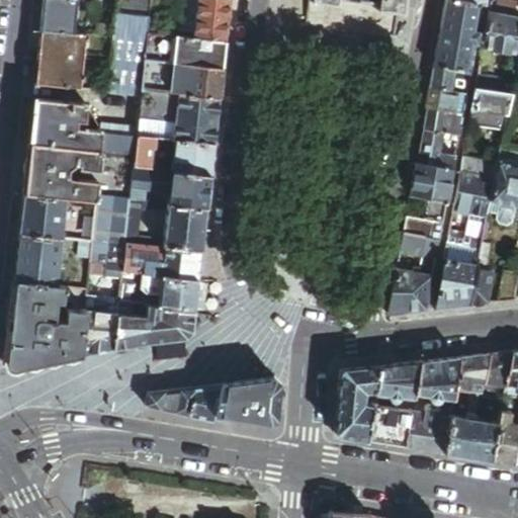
[(73,34),(76,0),(42,0),(39,31),(73,34)]
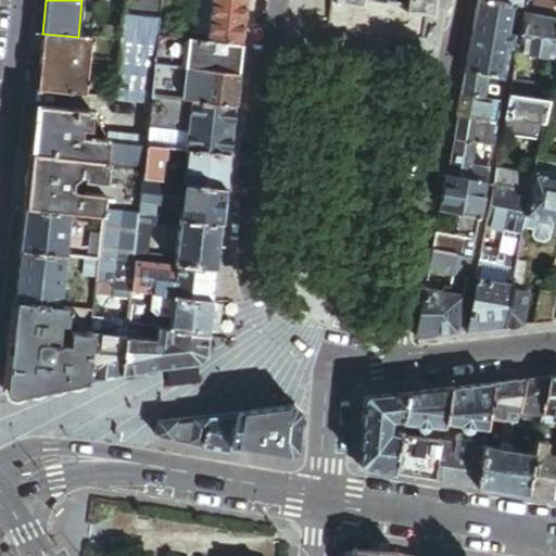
[(161,19),(162,0),(125,0),(124,15),(125,15),(159,19),(161,19)]
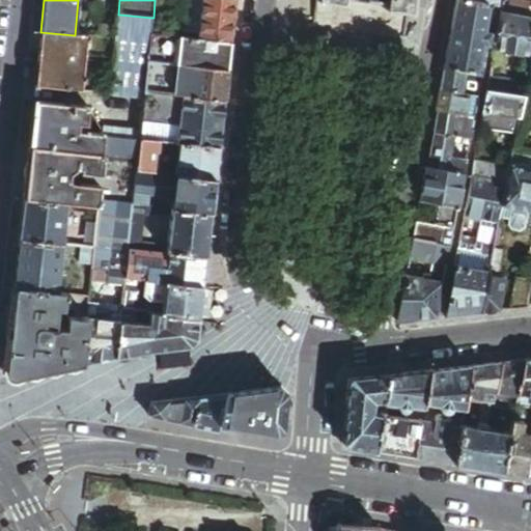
[(231,45),(235,0),(202,0),(198,42),(231,45)]
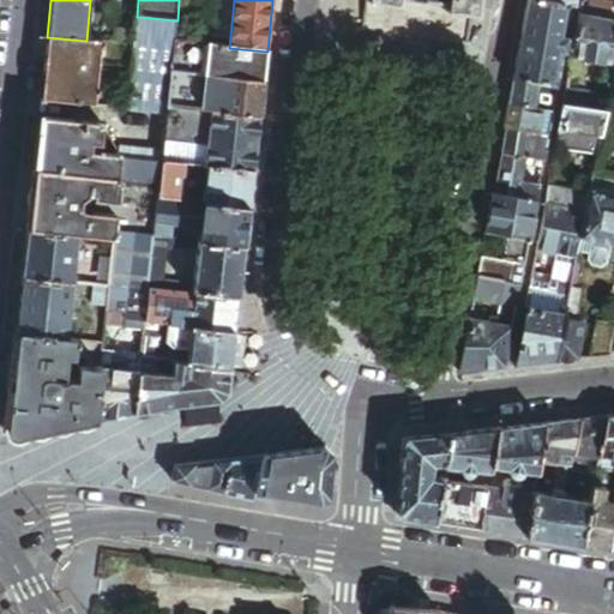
[(362,0),(363,2),(365,2),(365,0),(368,1),(368,0),(386,0),(386,1),(389,2),(389,4),(393,5),(393,2),(396,2),(396,0),(431,0),(432,0),(432,2),(434,2),(434,0),(438,1),(438,2),(439,2),(439,5),(441,5),(440,8),(443,8),(443,10),(446,11),(446,10),(449,10),(449,6),(450,6),(451,4),(453,5),(453,2),(462,4),(462,5),(463,6),(463,7),(465,7),(464,12),(468,12),(468,14),(473,14),(473,12),(474,13),(475,7),(473,6),(473,0),(362,0)]
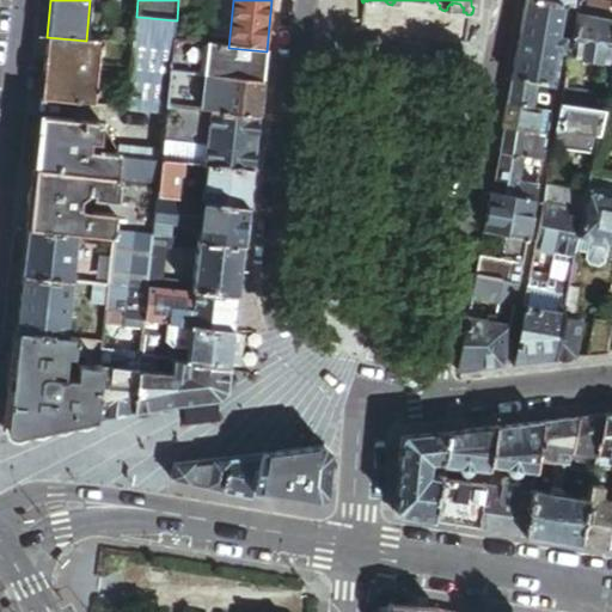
[(564,4),(543,0),(525,0),(510,79),(536,83),(548,85),(555,86),(557,73),(551,73),(555,51),(561,53),(564,38),(557,37),(562,12),(564,4)]
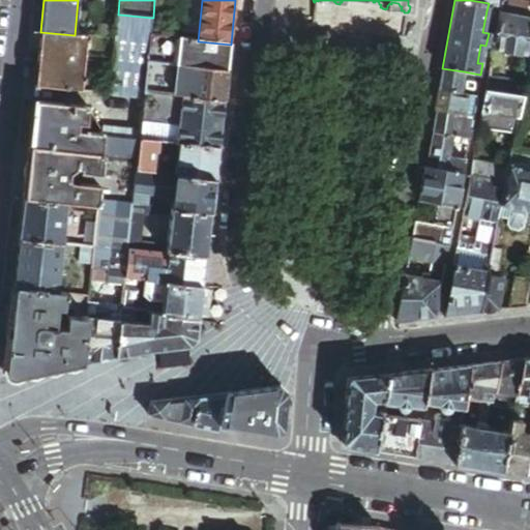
[(494,48),(528,56),(529,48),(529,19),(500,12),(494,48)]
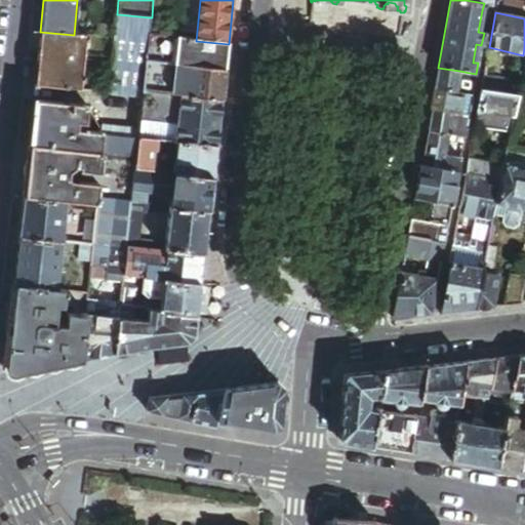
[(150,17),(118,14),(115,47),(147,50),(150,17)]
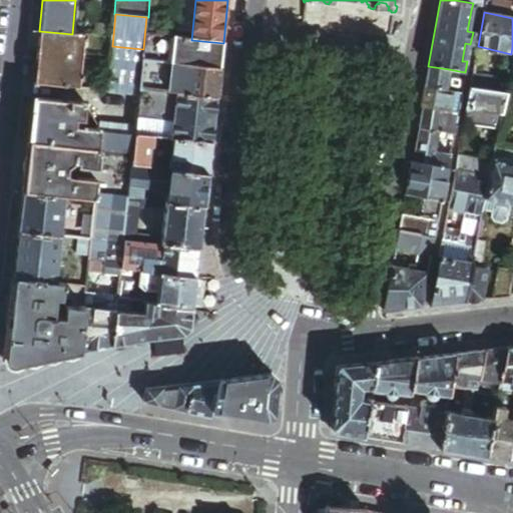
[(84,35),(72,34),(39,31),(34,84),(79,88),(84,35)]
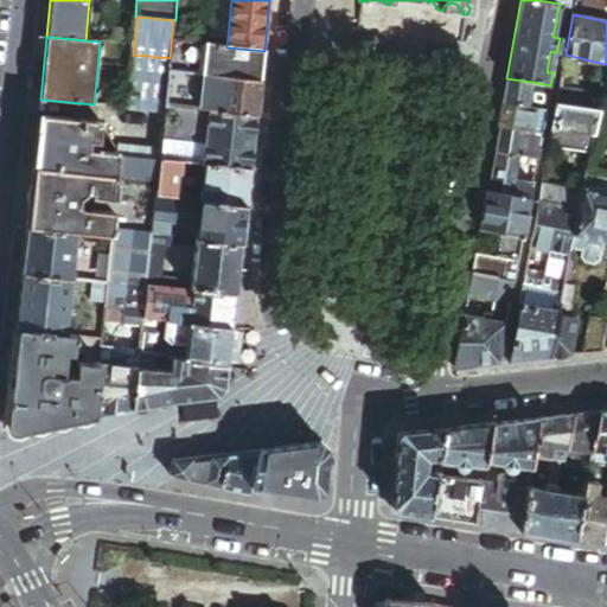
[(205,45),(172,42),(170,72),(192,76),(202,77),(203,75),(205,45)]
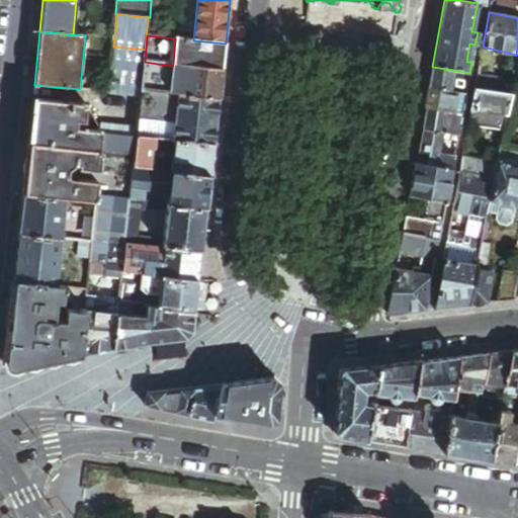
[(223,70),(226,44),(193,40),(175,38),(173,64),(223,70)]
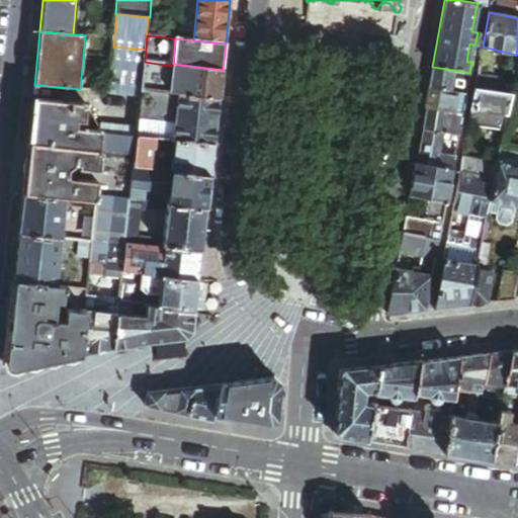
[(140,97),(145,50),(113,47),(108,94),(140,97)]
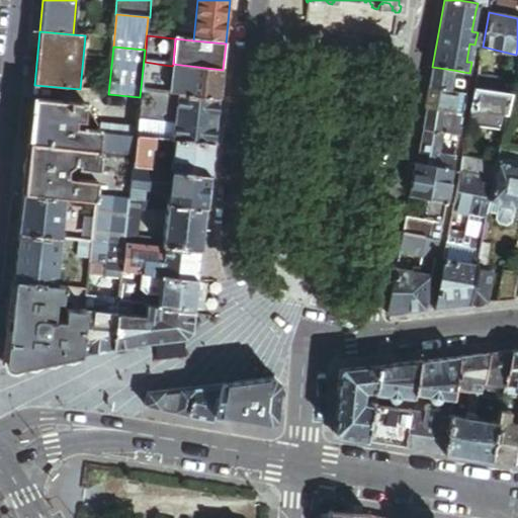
[(164,65),(145,62),(142,92),(161,94),(164,65)]
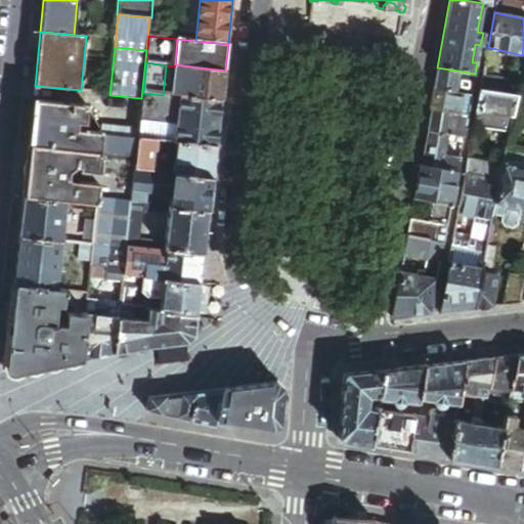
[(221,102),(225,73),(192,68),(188,98),(221,102)]
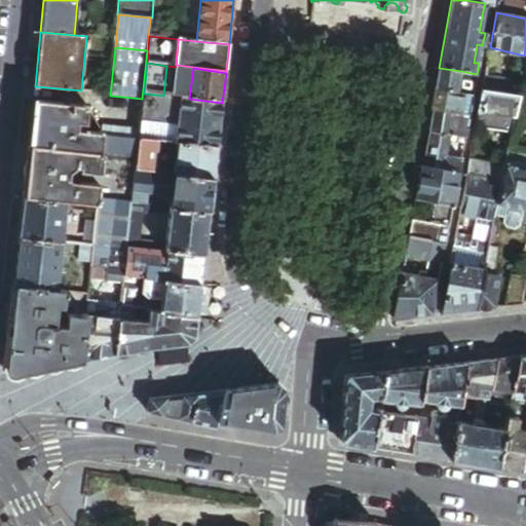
[(460,71),(439,68),(435,89),(456,94),(459,80),(460,71)]
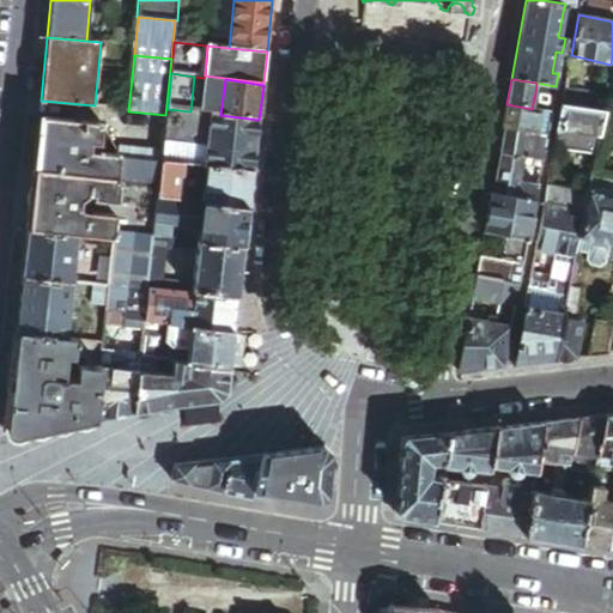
[(546,95),(548,85),(536,83),(535,93),(546,95)]
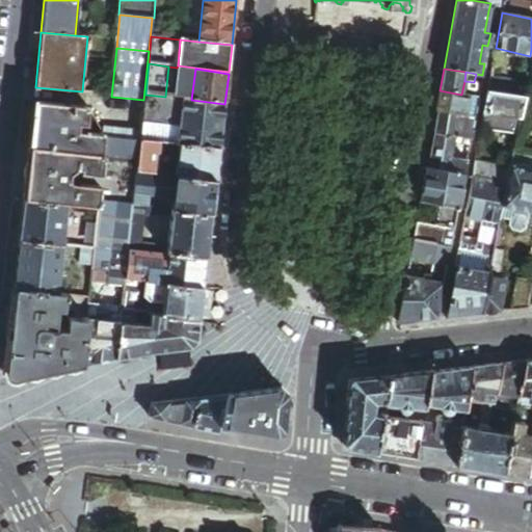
[(525,87),(526,84),(489,77),(487,91),(523,99),(525,87)]
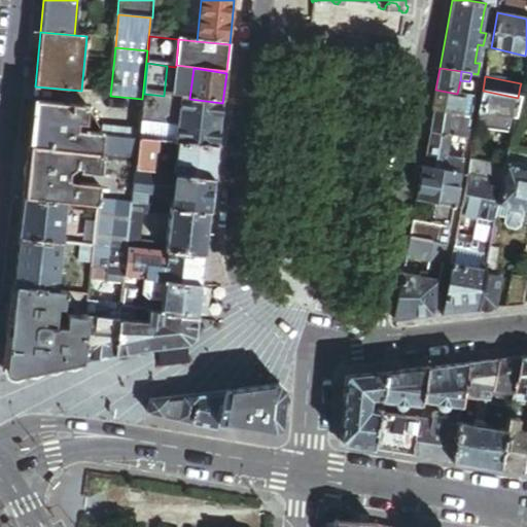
[(457,94),(435,90),(432,109),(454,113),(457,94)]
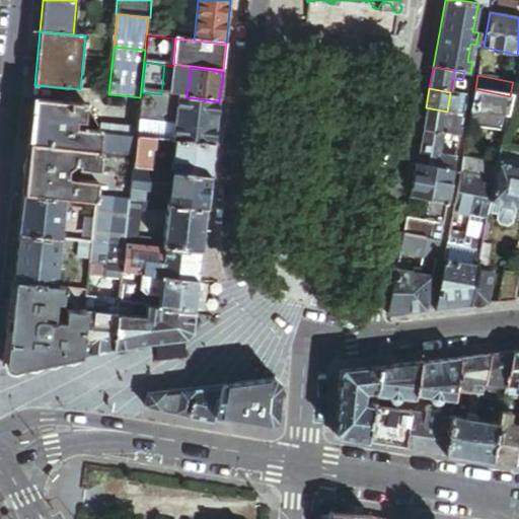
[(506,116),(510,96),(475,89),(471,108),(506,116)]
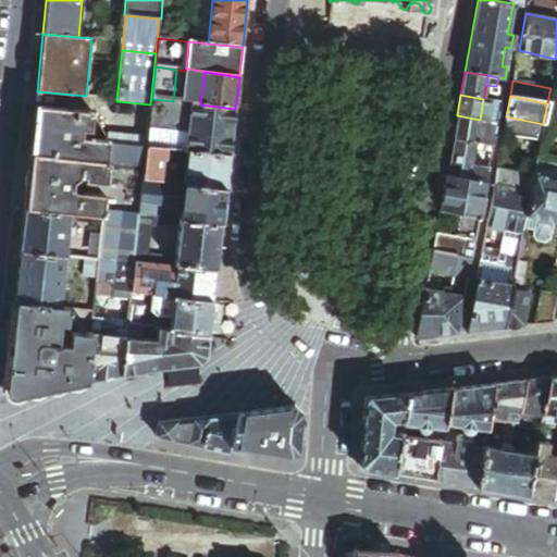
[(496,101),(483,99),(480,120),(496,123),(499,107),(495,106),(496,101)]
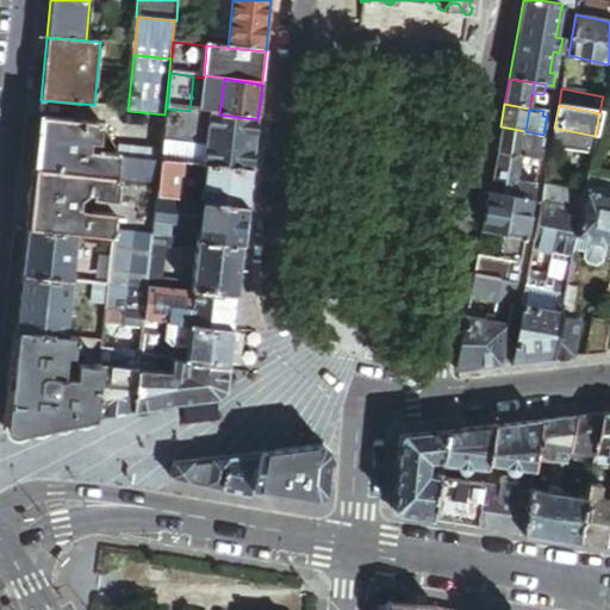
[(251,173),(257,119),(219,114),(210,113),(207,132),(203,131),(201,137),(207,138),(204,167),(206,167),(251,173)]
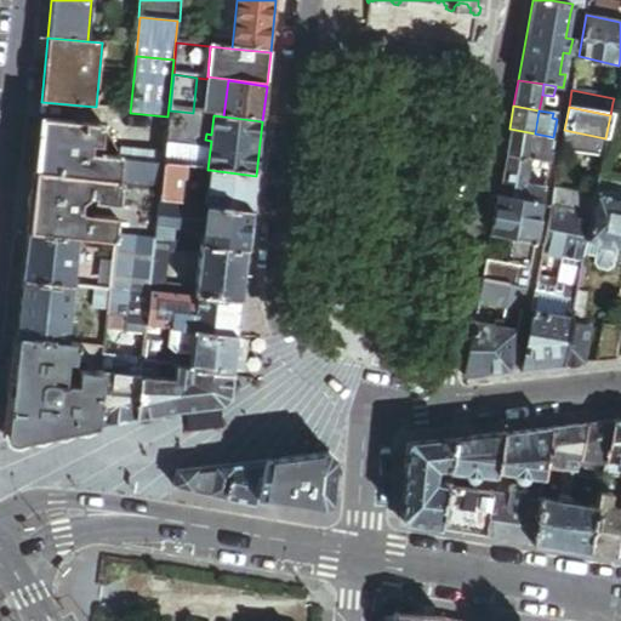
[(34,172),(119,181),(120,160),(121,160),(121,158),(90,154),(91,147),(100,148),(102,126),(39,120),(34,172)]
